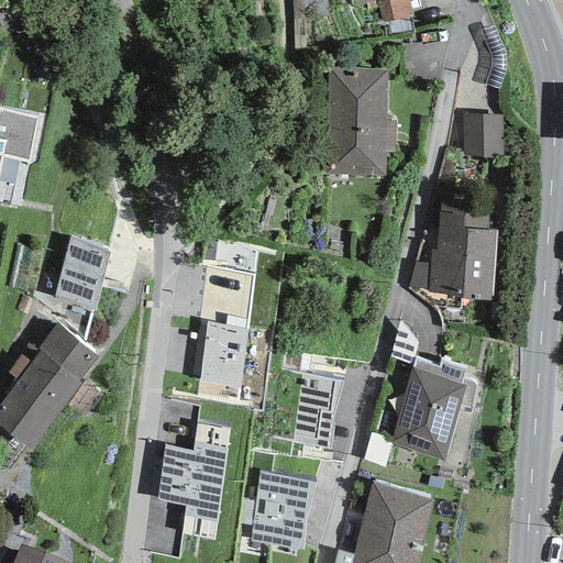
[(342,0),(291,0),(294,48),(307,48),(305,17),(329,15),(329,6),(343,6),(342,0)]
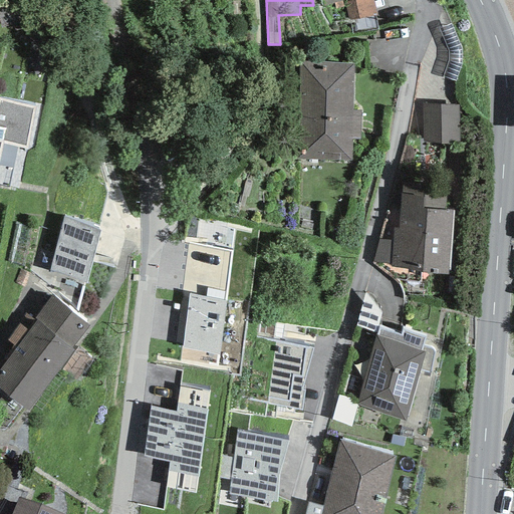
[(372,0),(352,0),(344,2),(347,20),(376,14),(372,0)]
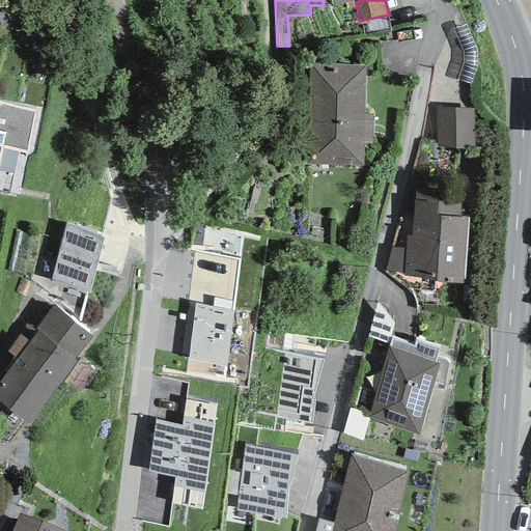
[(364,114),(364,64),(308,64),(308,165),(363,165),(363,142),(371,143),(371,114),(364,114)]
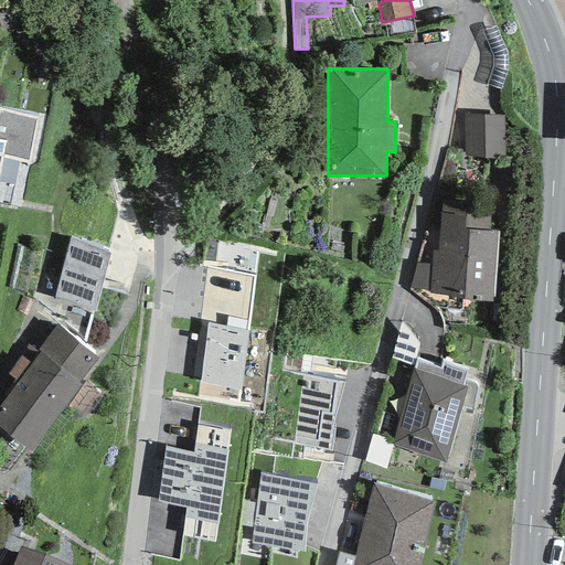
[(0,172),(3,158),(30,163),(39,117),(0,108),(0,172)]
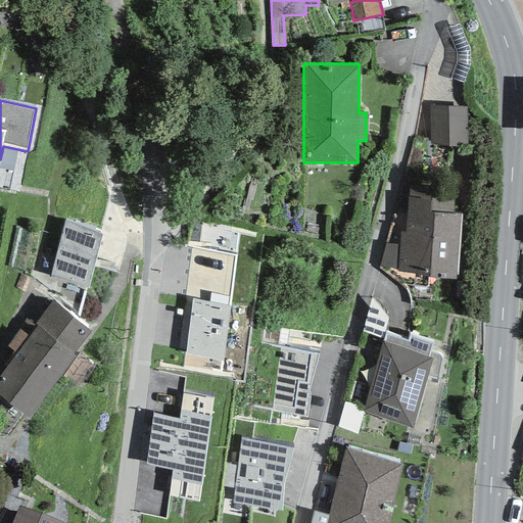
[(467,106),(430,106),(430,146),(468,145),(467,106)]
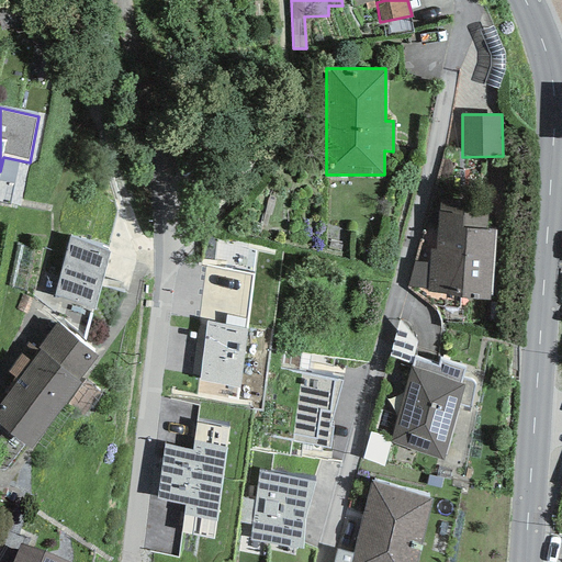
[(490,199),(440,198),(435,249),(429,250),(428,262),(427,289),(427,292),(448,294),(448,300),(492,301),(496,231),(487,229),(490,199)]
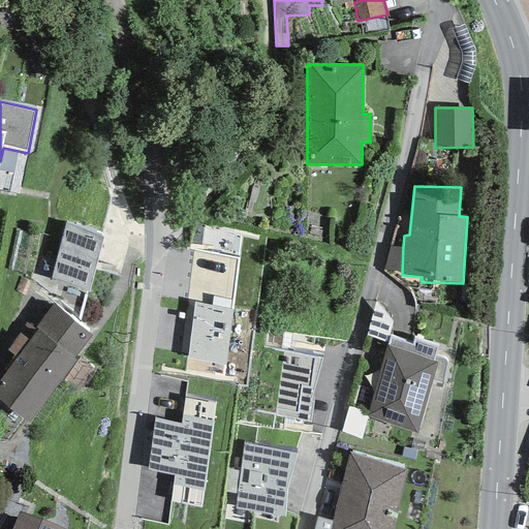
[(102,237),(65,224),(51,280),(89,292),(102,237)]
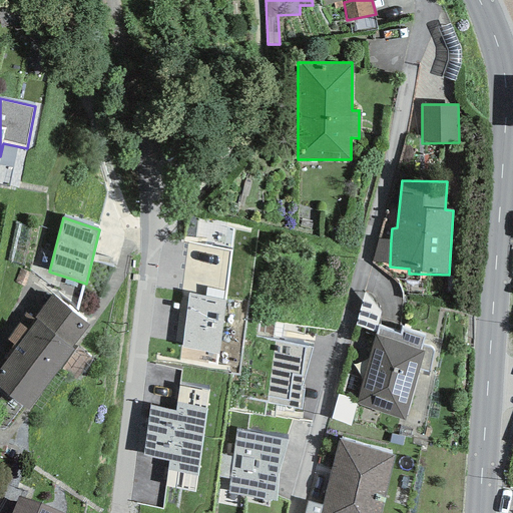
[(390,264),(391,239),(377,240),(371,262),(390,264)]
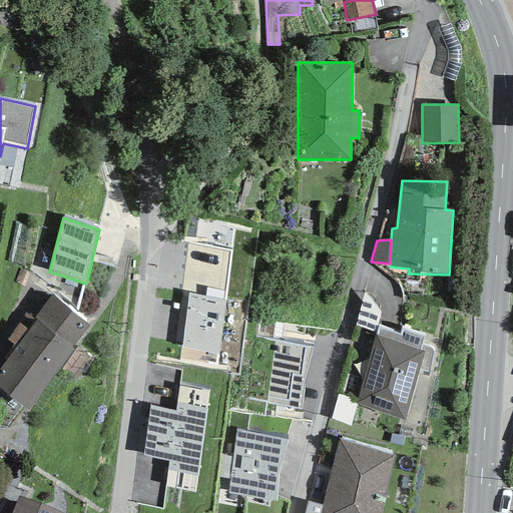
[(225,300),(188,294),(181,347),(218,354),(225,300)]
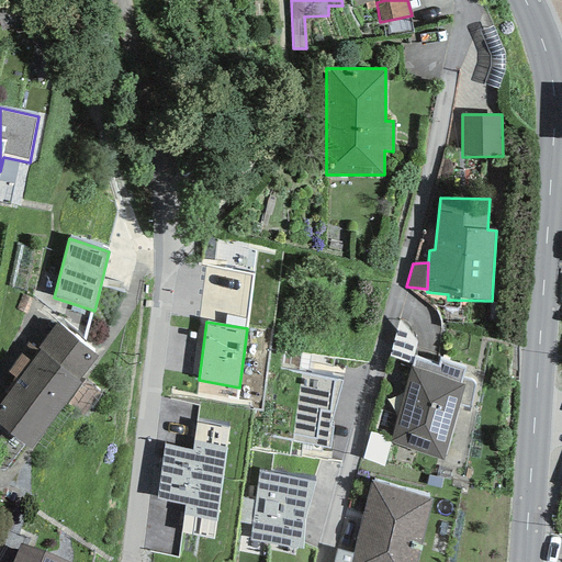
[(97,356),(56,324),(36,349),(30,344),(22,353),(7,372),(17,380),(15,384),(56,415),(81,383),(78,381),(97,356)]
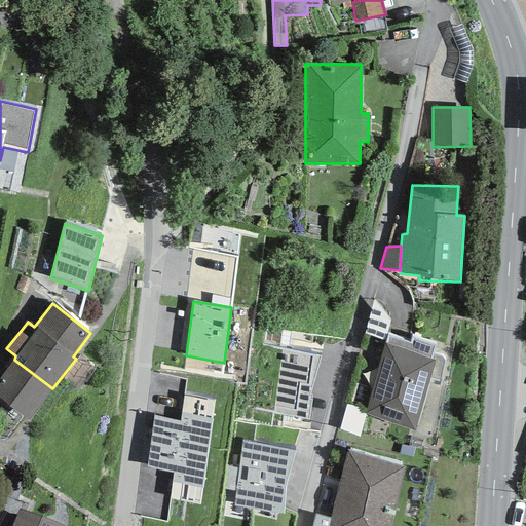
[(436,343),(412,335),(410,342),(388,334),(365,414),(414,431),(435,362),(430,360),(436,343)]
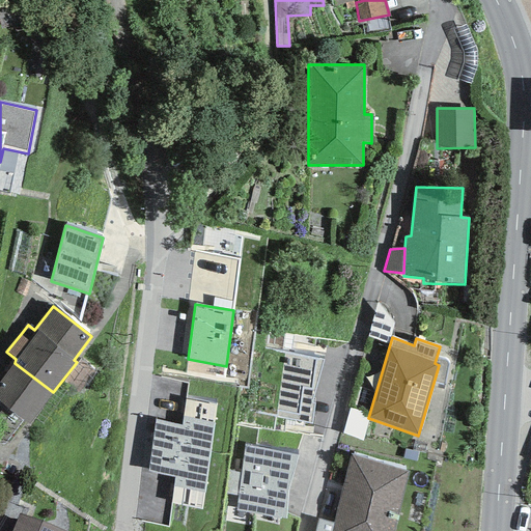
[(284,353),(279,385),(314,391),(324,360),(284,353)]
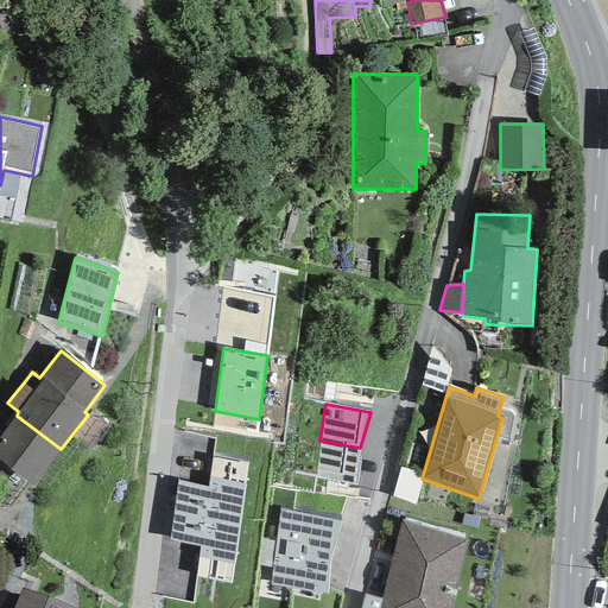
[(0,458),(33,485),(61,449),(17,416),(0,436),(0,458)]
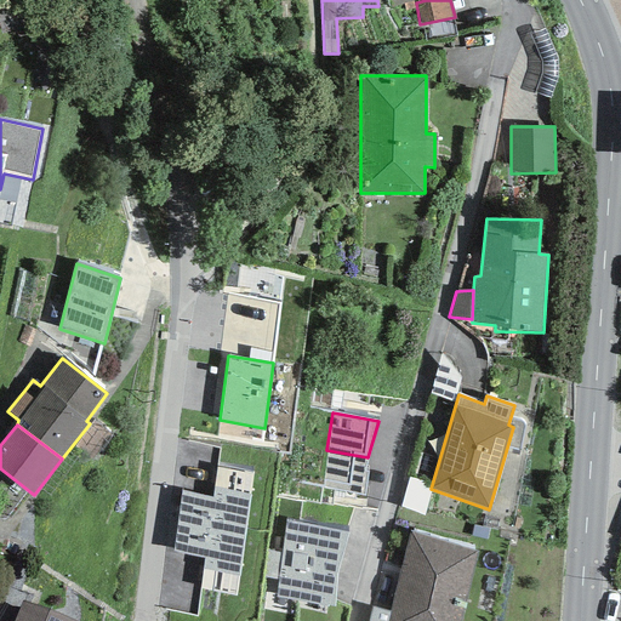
[(364,472),(368,457),(326,450),(323,488),(364,496),(368,472),(364,472)]
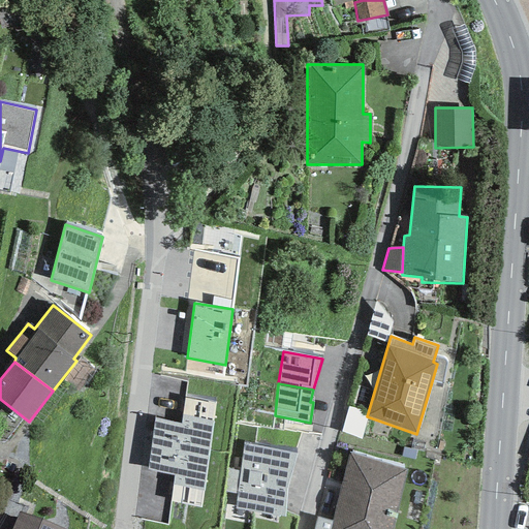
[(155,418),(151,445),(209,458),(215,402),(185,397),(181,424),(155,418)]
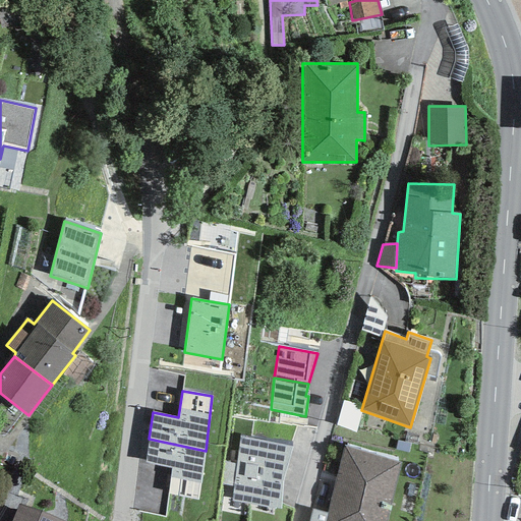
[(292,448),(239,437),(231,502),(280,510),(282,482),(292,448)]
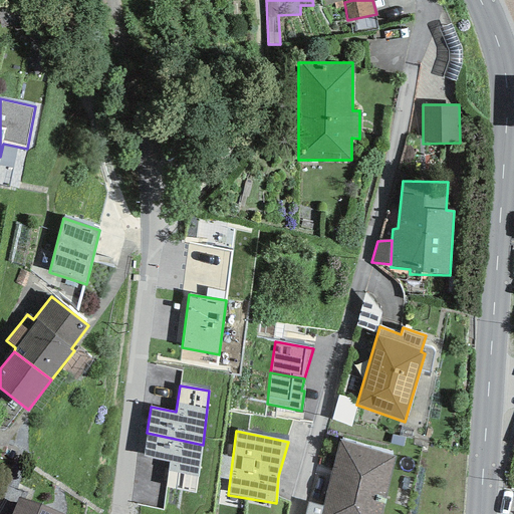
[(203,445),(147,433),(143,457),(169,462),(166,488),(195,494),(203,445)]
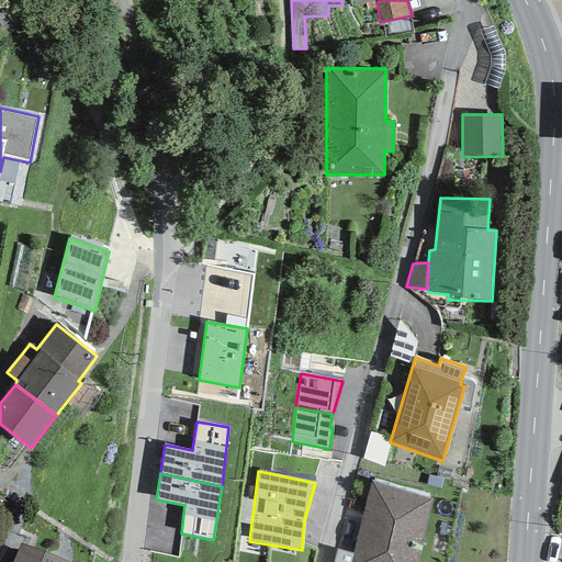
[(417,561),(431,499),(371,480),(350,561),(417,561)]
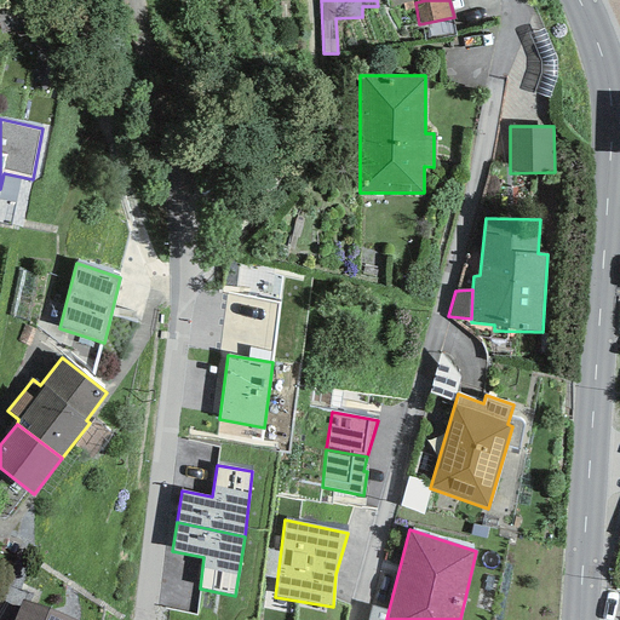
[(72,619),(22,600),(12,619),(72,619)]
